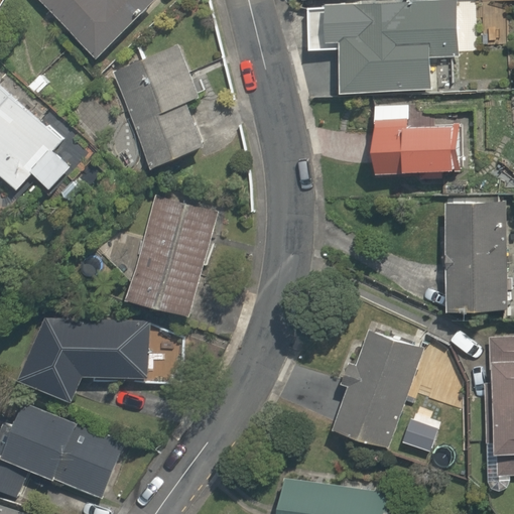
[(157,2),(155,0),(39,0),(95,59),(157,2)]
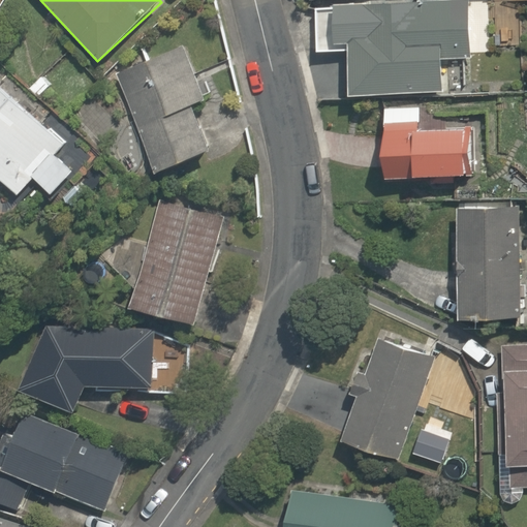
[(345,92),(442,92),(441,60),(493,59),(493,49),(525,49),(524,1),(313,3),(314,53),(345,53),(345,92)]
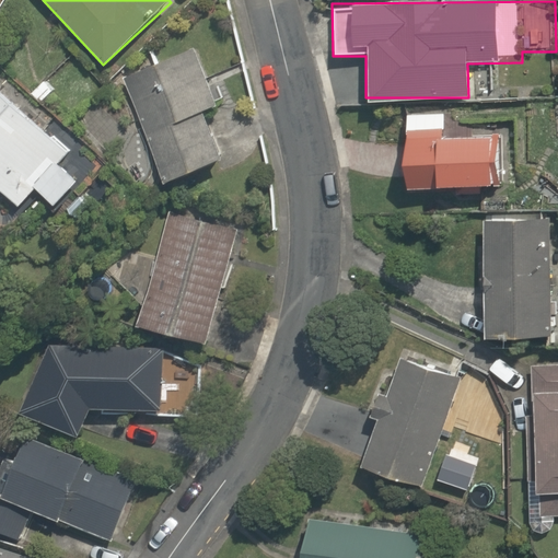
[(200,106),(212,103),(197,51),(127,71),(157,176),(216,160),(200,106)]
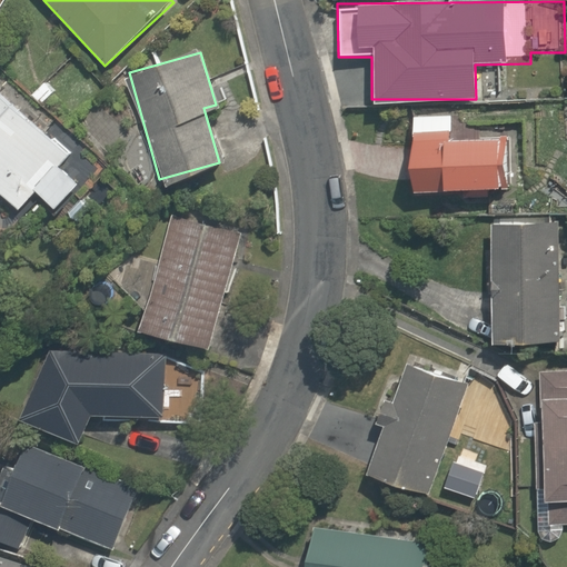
[(75,151),(2,73),(0,76),(0,199),(12,212),(32,195),(49,212),(79,183),(60,165),(75,151)]
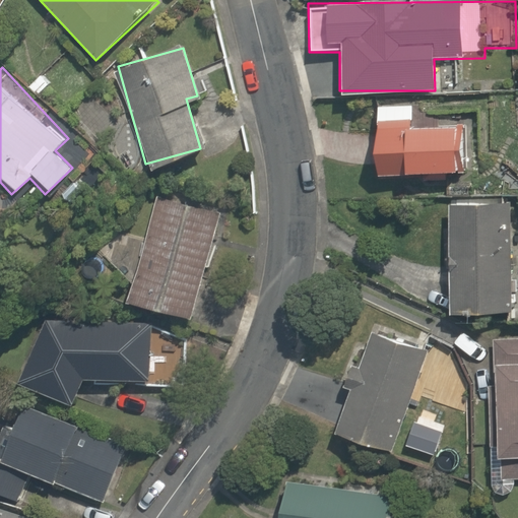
[(462,120),(368,118),(367,167),(462,168),(462,120)]
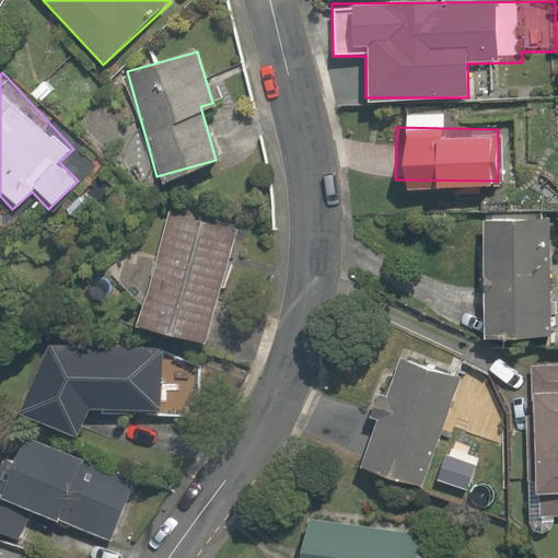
[(235,230),(170,211),(138,318),(205,338),(235,230)]
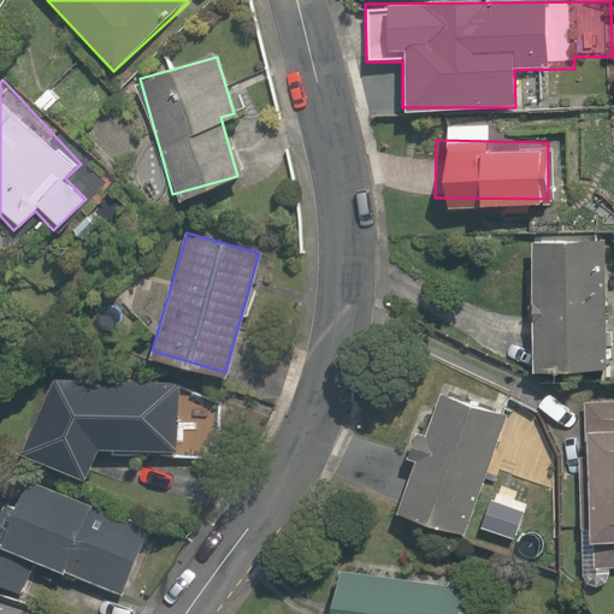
[(603,237),(527,236),(525,364),(601,365),(603,237)]
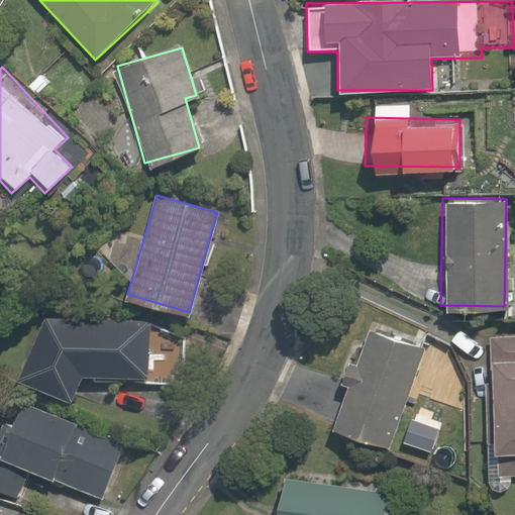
[(58,320),(59,311),(38,310),(17,374),(25,376),(22,385),(75,405),(76,376),(147,379),(148,323),(58,320)]
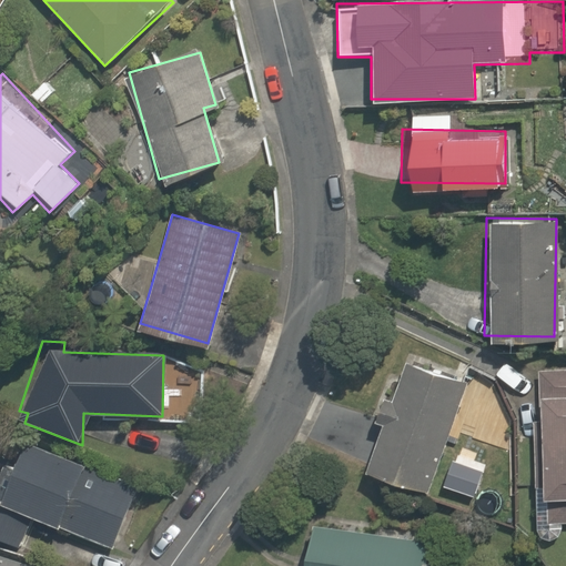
[(428,489),(466,383),(404,361),(366,467),(428,489)]
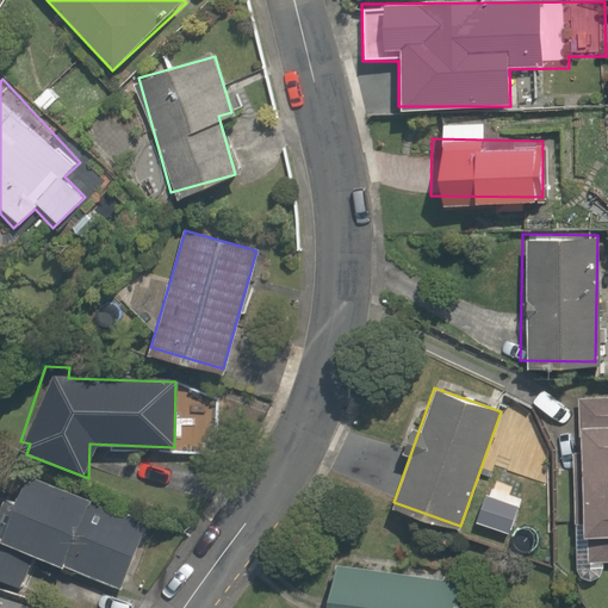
[(211,397),(178,397),(177,456),(210,456),(211,397)]
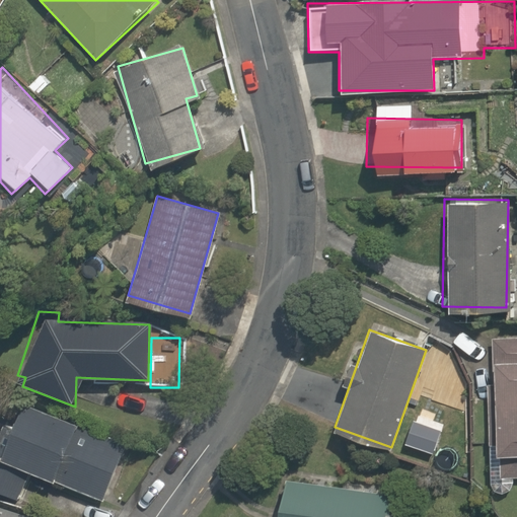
[(516,343),(493,344),(496,477),(516,476),(516,343)]
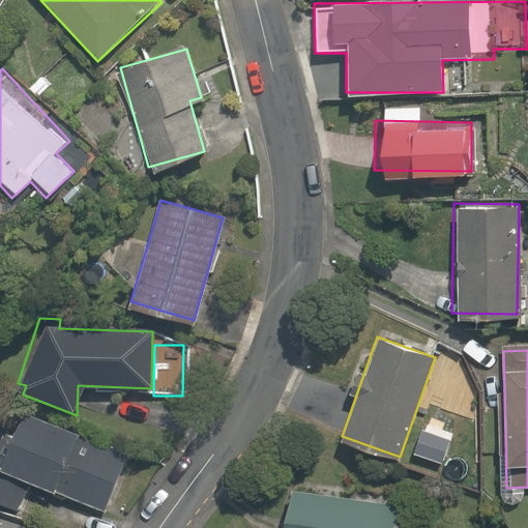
[(0,448),(0,499),(20,508),(30,484),(99,512),(127,447),(20,402),(0,448)]
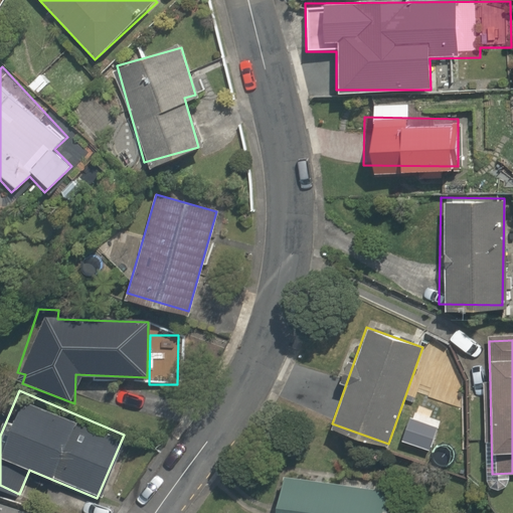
[(387,512),(390,483),(276,471),(271,512),(387,512)]
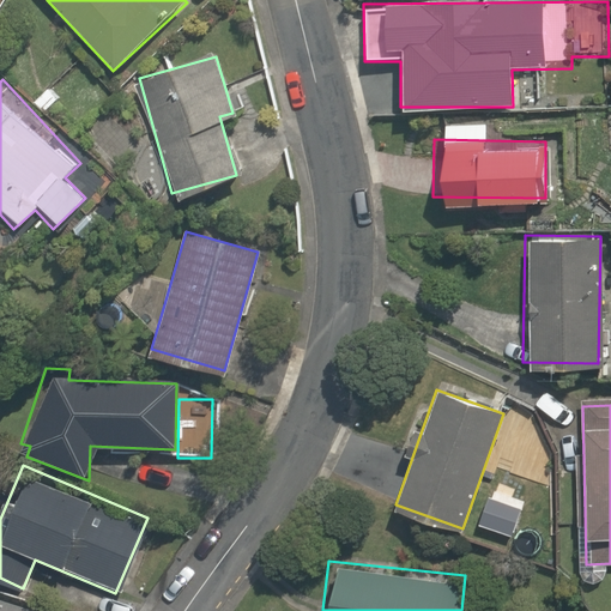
[(62,610),(0,593),(0,610),(62,610)]
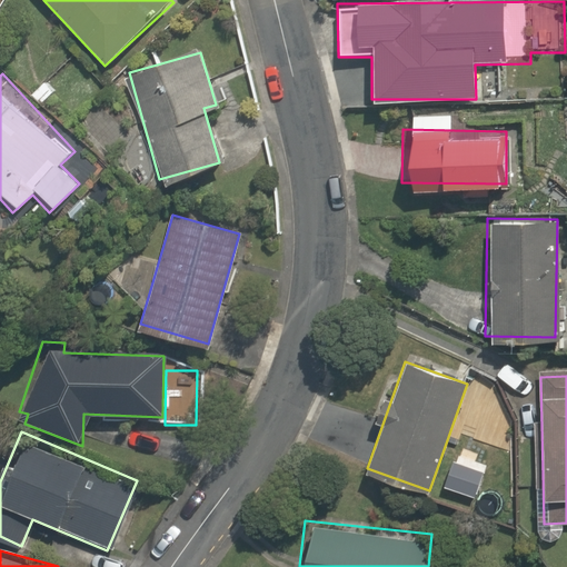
All buildings are outlined.
